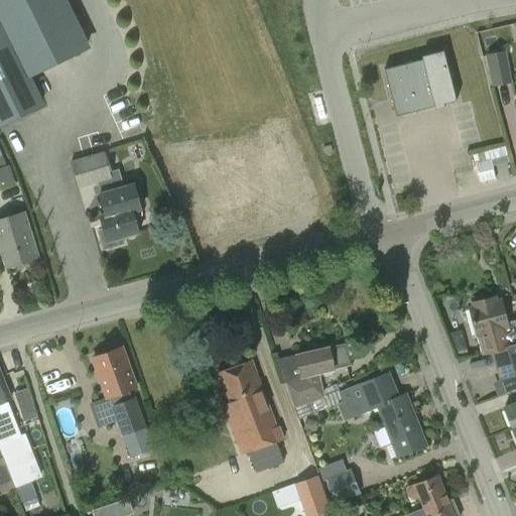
[(28,76),(53,63),(88,46),(65,0),(0,0),(0,125),(42,104),(28,76)]
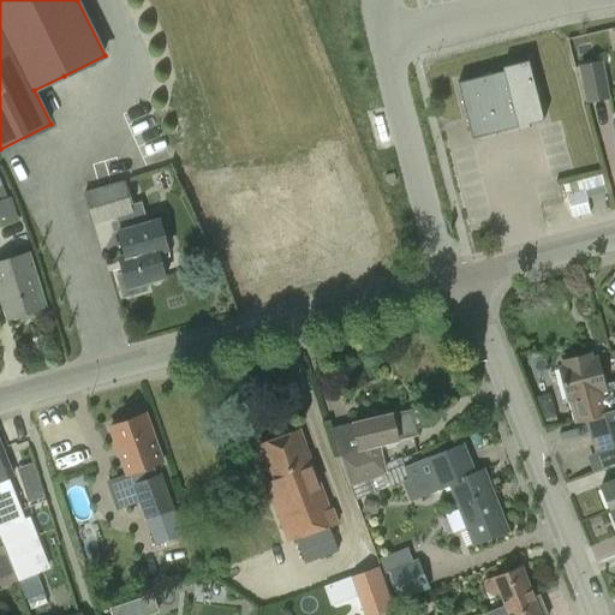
[(503,71),(457,83),(472,139),(518,127),(519,131),(530,127),(529,124),(544,120),(529,60),(502,67),(503,71)]
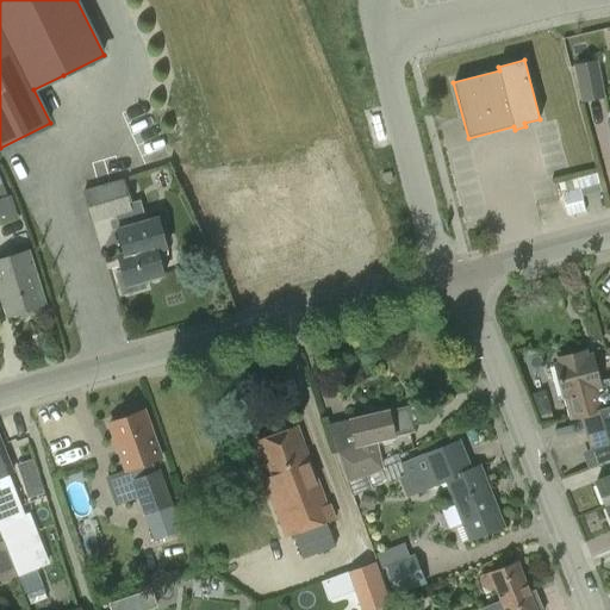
[(607,98),(599,64),(598,60),(574,64),(582,103),(607,98)]
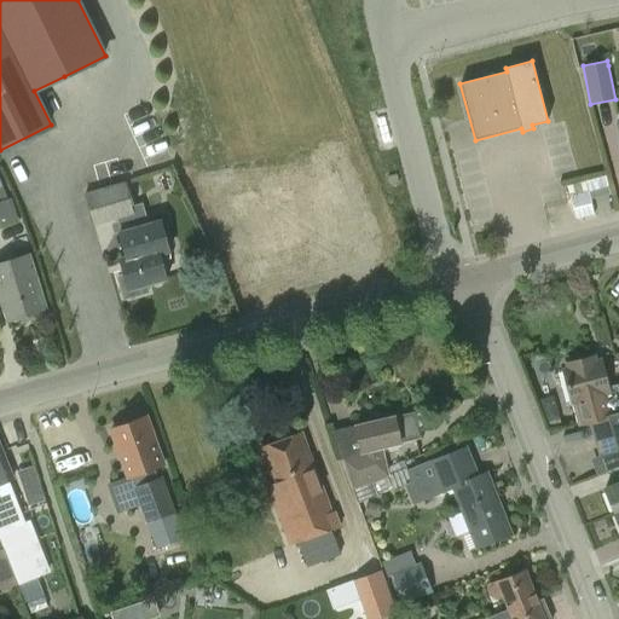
[(605,177),(566,186),(574,220),(593,214),(586,192),(608,187),(605,177)]
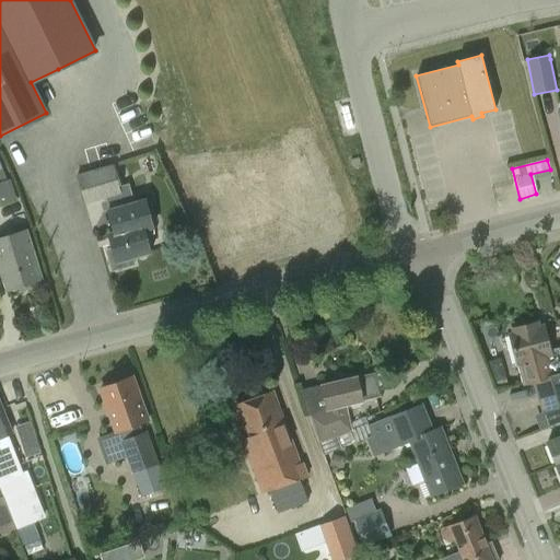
[(113,165),(77,175),(84,205),(120,195),(113,165)]
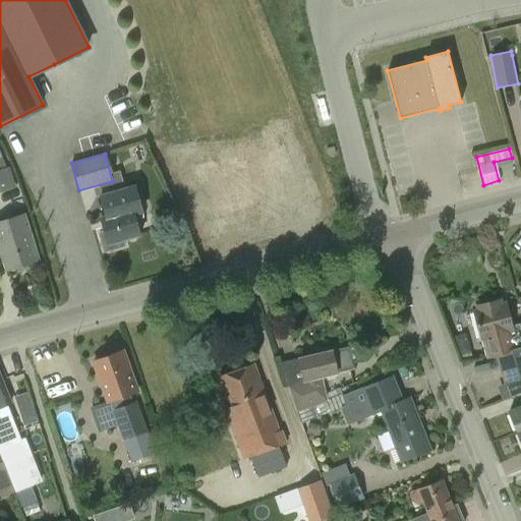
[(274,172),(218,186),(229,227),(285,212),(274,172)]
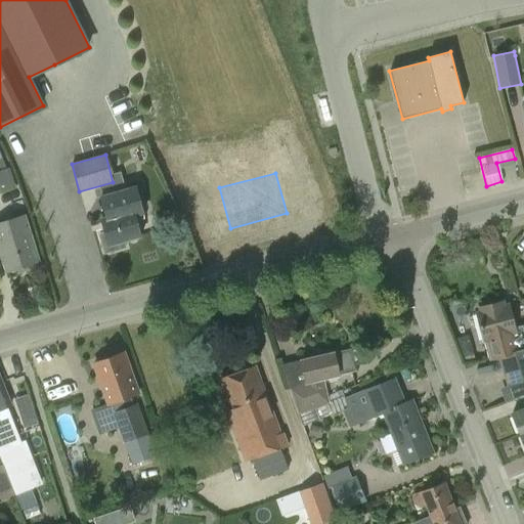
[(477,173),(463,177),(466,190),(480,186),(477,173)]
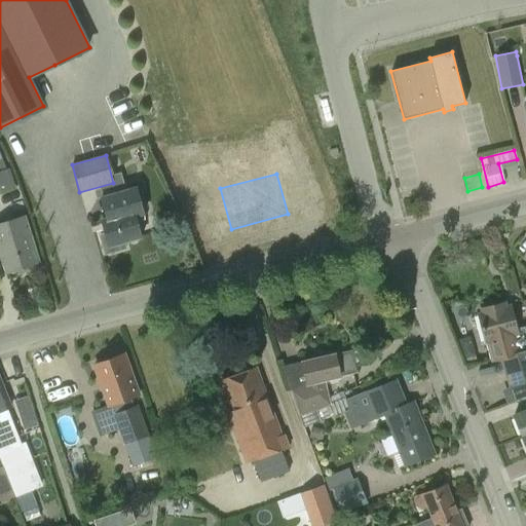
[(113,183),(99,187),(108,219),(102,220),(106,232),(100,234),(106,254),(125,249),(123,242),(141,237),(134,212),(143,209),(138,188),(126,191),(121,175),(112,178),(113,183)]
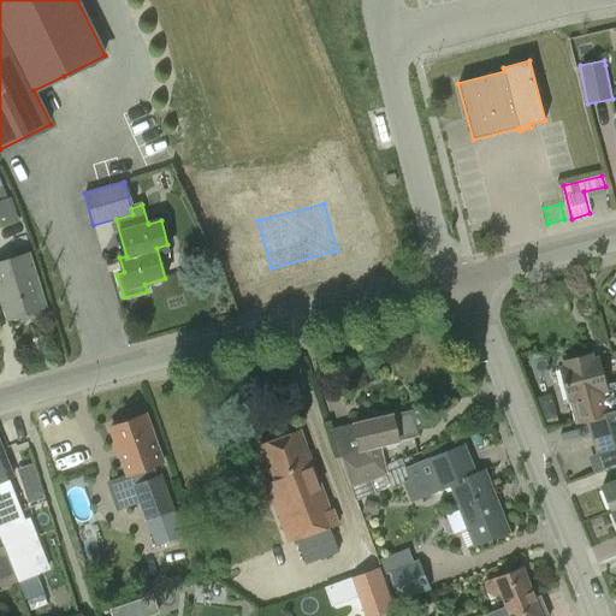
[(46,309),(29,253),(0,261),(0,298),(6,321),(46,309)]
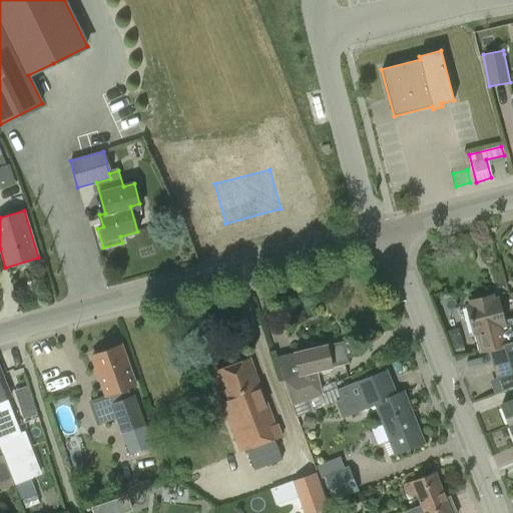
[(470,306),(466,307),(473,334),(475,334),(479,352),(489,350),(496,376),(512,371),(512,325),(511,319),(503,321),(498,299),(479,304),(478,301),(469,303),(470,306)]
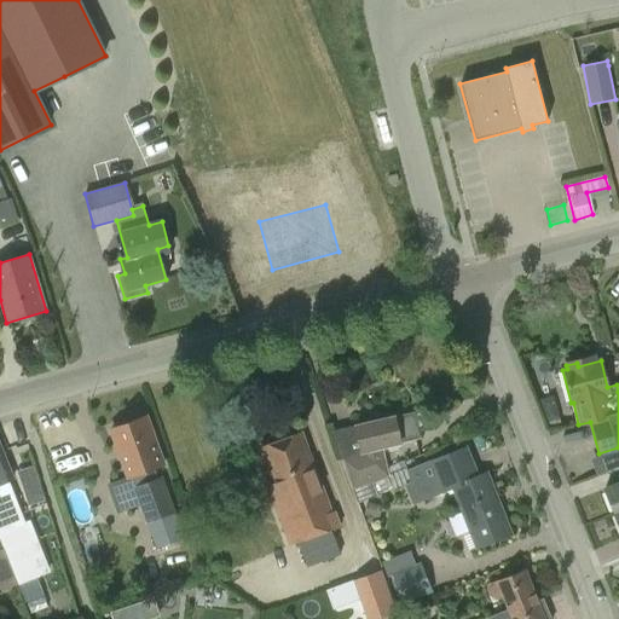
[(362,450),(340,457),(353,490),(388,476),(381,449),(386,447),(389,451),(397,449),(399,444),(421,439),(414,411),(356,427),(362,450)]
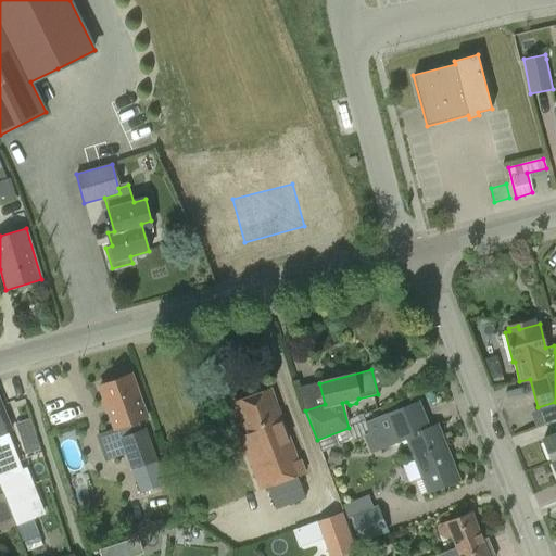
[(114,429),(97,436),(105,462),(125,454),(131,470),(133,469),(140,492),(165,484),(158,460),(146,428),(142,430),(138,420),(147,417),(131,375),(128,376),(124,374),(117,376),(116,380),(99,386),(112,422),(114,429)]
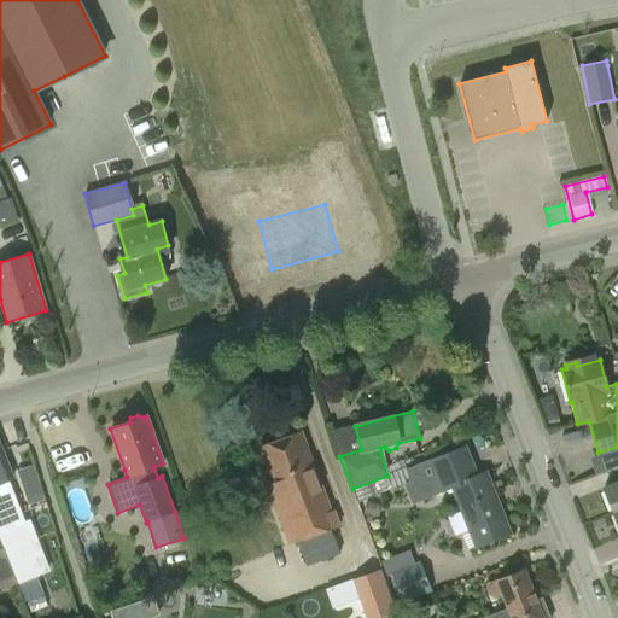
[(332,511),(330,511),(301,433),(261,448),(277,490),(270,493),(291,544),(338,526),(332,511)]
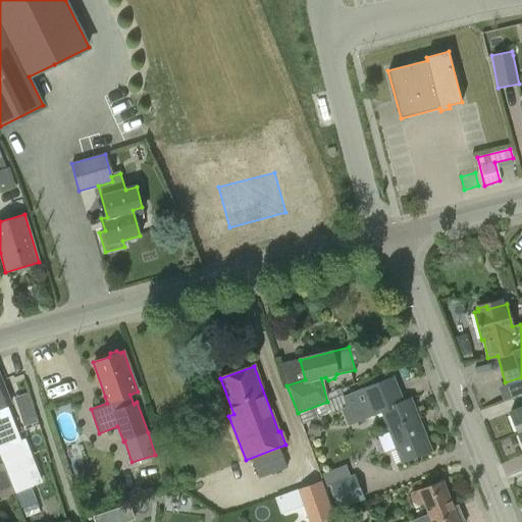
[(0,377),(0,465),(3,464),(14,494),(15,493),(17,501),(31,497),(28,489),(33,487),(25,468),(36,464),(25,438),(20,439),(7,406),(10,405),(0,377)]
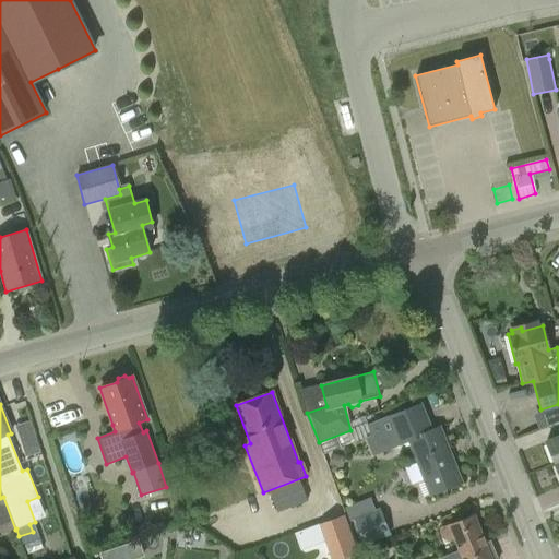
[(440,426),(431,430),(420,404),(389,417),(400,444),(408,441),(430,496),(462,483),(440,426)]
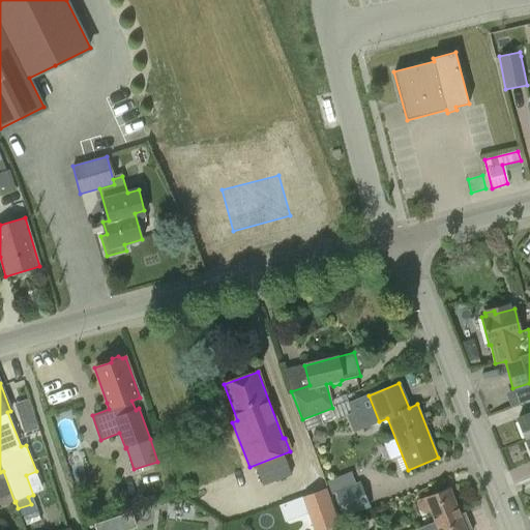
[(526,439),(529,437),(529,412),(518,418),(526,439)]
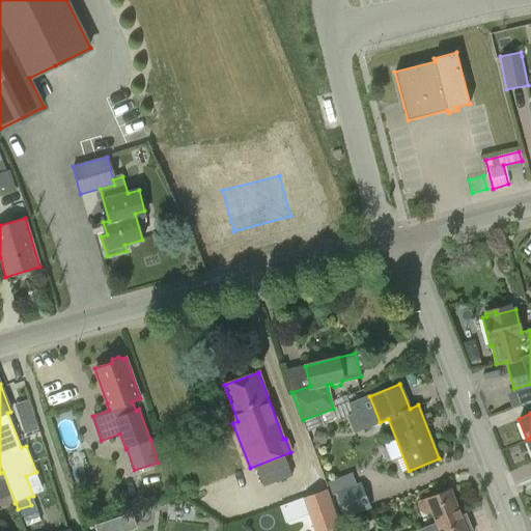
[(313,442),(323,444),(326,434),(315,431),(313,442)]
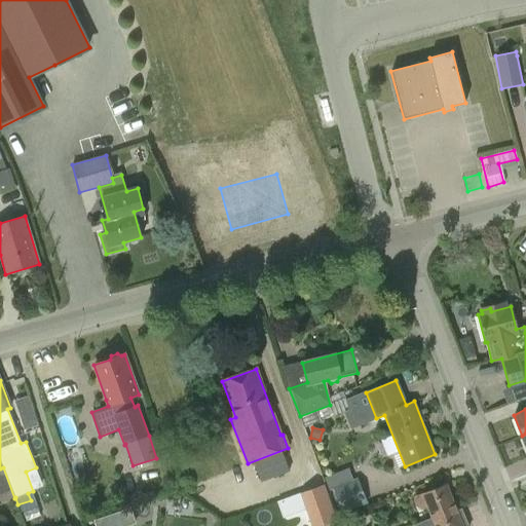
[(332,488),(341,514),(368,503),(359,478),(332,488)]
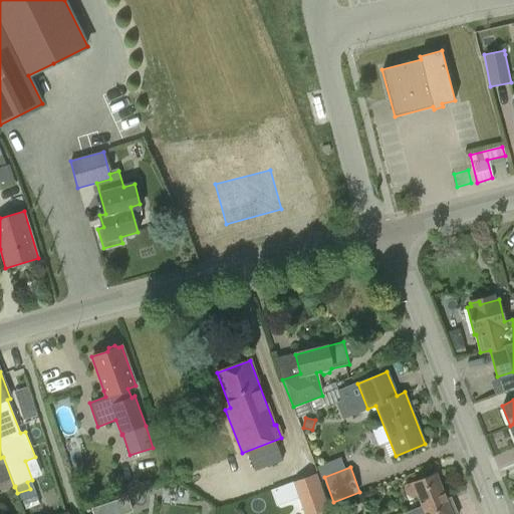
[(422,506),(445,497),(436,473),(404,485),(409,498),(417,495),(422,506)]
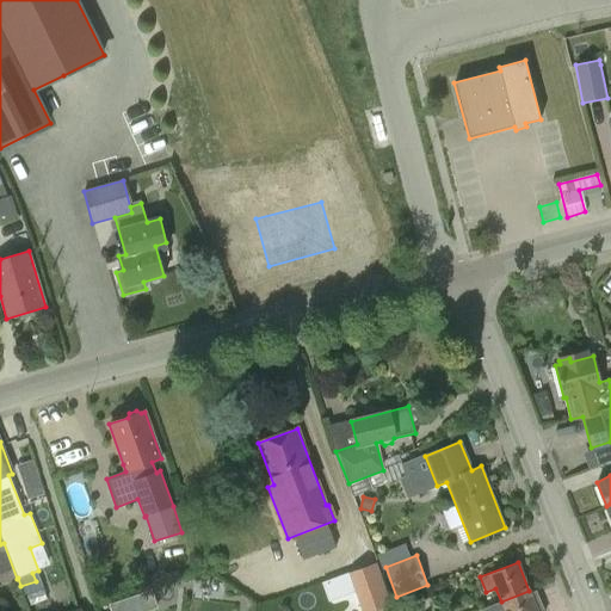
[(320,585),(332,610),(364,610),(372,608),(356,569),(320,585)]
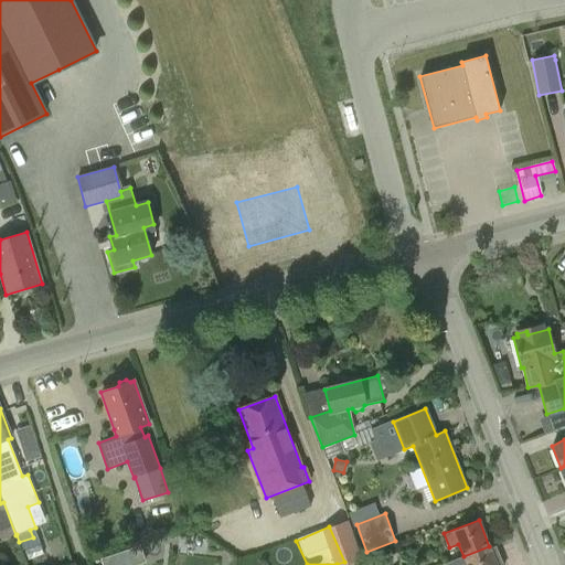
[(109,544),(94,539),(91,548),(105,554),(121,547),(119,541),(108,545),(109,544)]
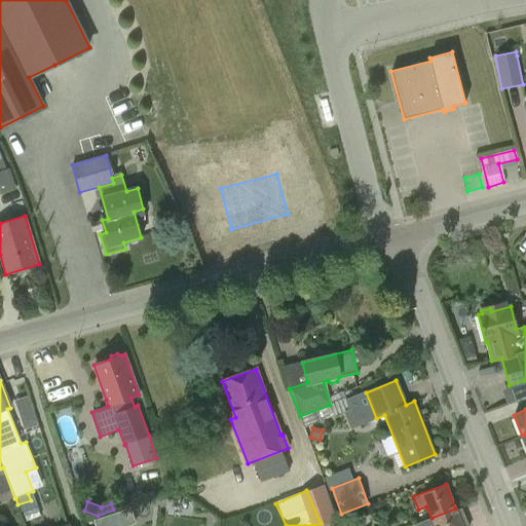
[(431,518),(413,525),(461,525),(455,509),(431,518)]
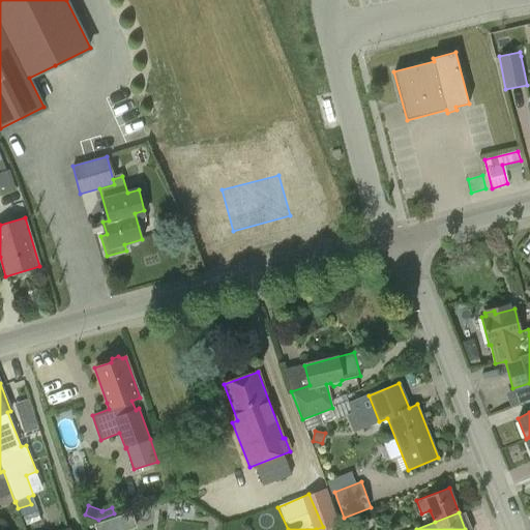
[(123,529),(119,517),(95,524),(96,529),(123,529)]
